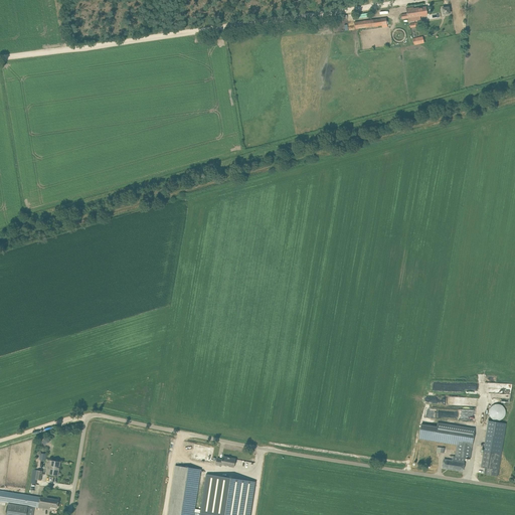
[(413,7),(406,8),(408,22),(420,20),(420,16),(426,15),(425,7),(413,9),(413,7)]
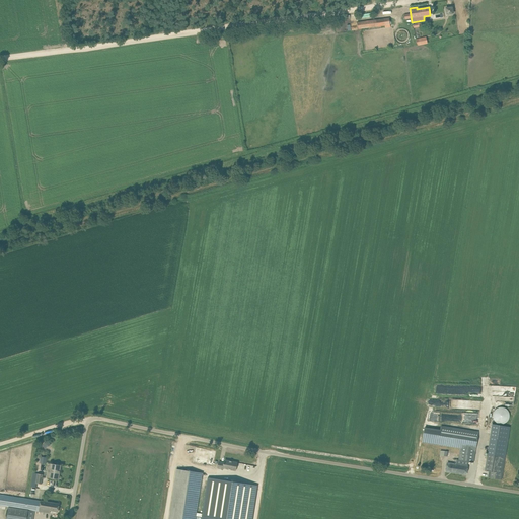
[(389,18),(376,20),(377,27),(390,25),(389,18)]
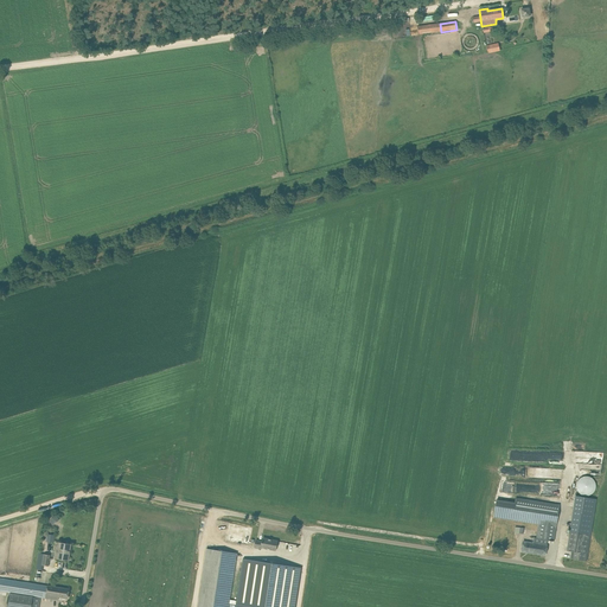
[(432,33),(430,24),(417,26),(419,33),(419,34),(432,33)]
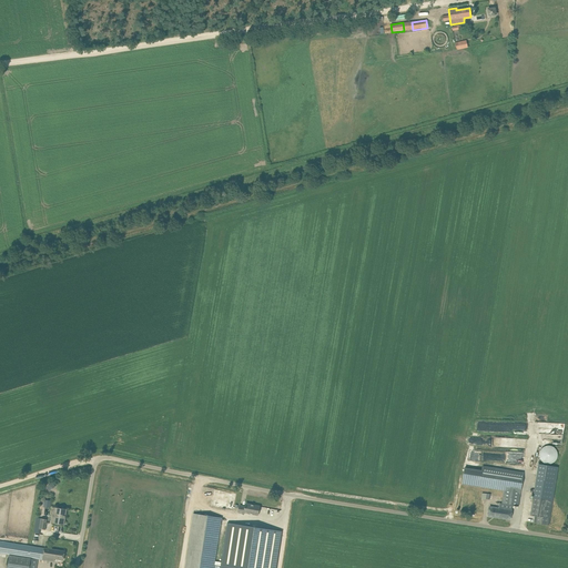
[(535,423),(535,434),(563,434),(563,423),(535,423)]
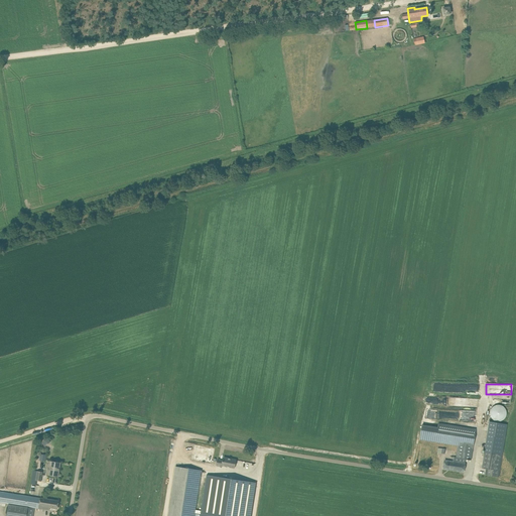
[(490,415),(491,417),(493,419),(495,421),(498,421),(500,421),(503,420),(505,418),(506,416),(506,415),(506,412),(506,410),(505,408),(504,407),(501,405),(499,405),(496,405),(493,406),(491,408),(490,411),(490,413),(490,415)]
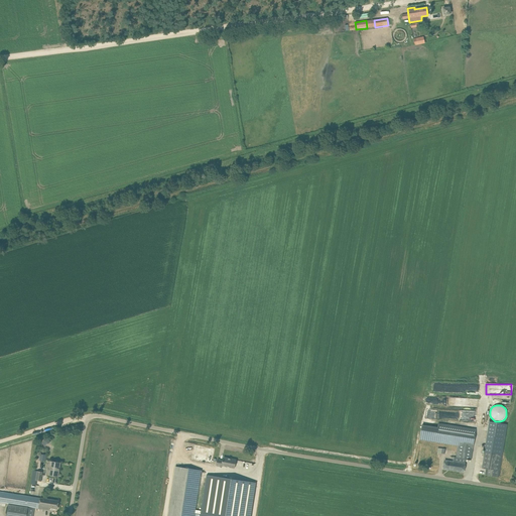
[(507,424),(489,421),(482,468),(486,469),(485,475),(498,478),(507,424)]
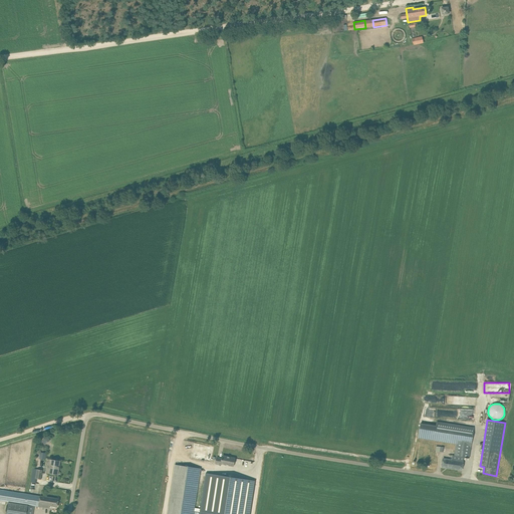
[(454,452),(453,455),(452,455),(452,459),(443,458),(442,467),(462,470),(464,457),(469,458),(470,453),(473,427),(437,421),(434,441),(456,445),(455,452),(454,452)]
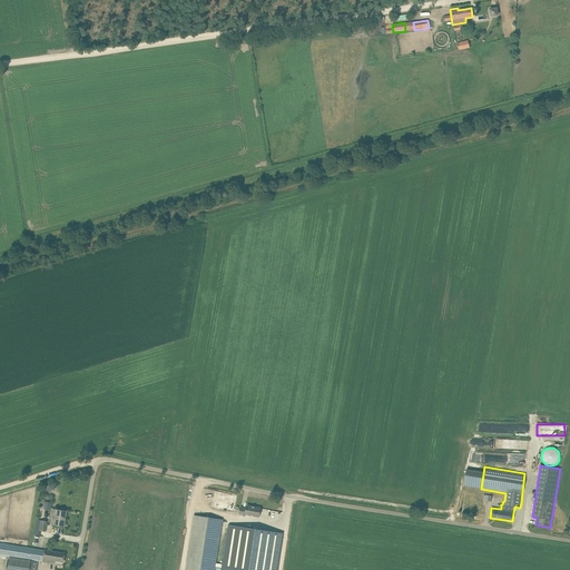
[(212,508),(234,512),(237,495),(215,491),(212,508)]
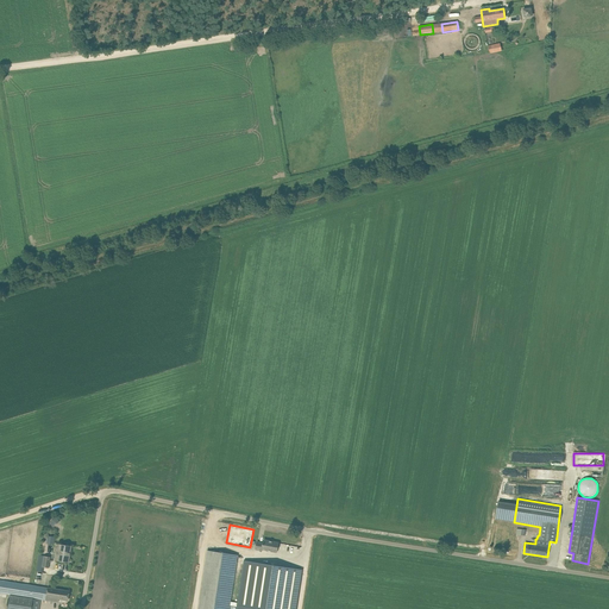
[(264,540),(263,542),(257,541),(256,550),(263,552),(263,551),(276,553),(278,542),(264,540)]
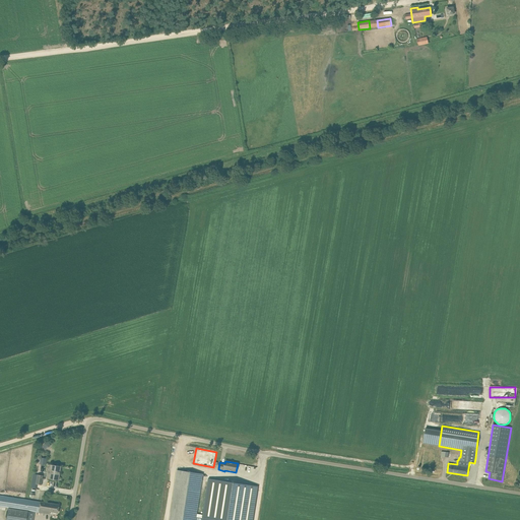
[(61,466),(51,465),(50,473),(49,473),(48,478),(58,479),(61,466)]
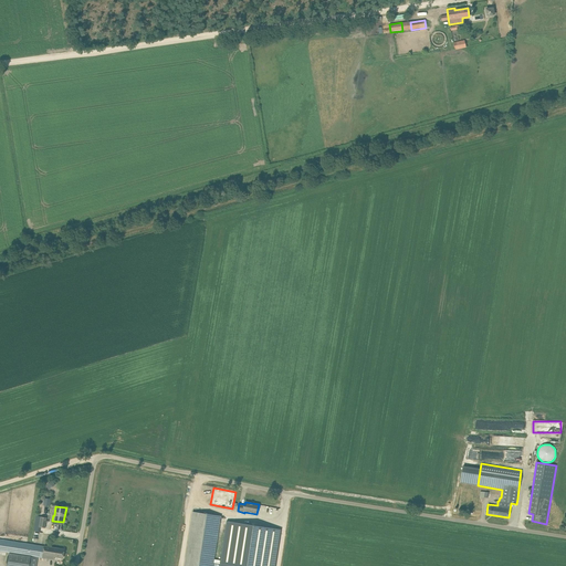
[(194,512),(184,565),(212,565),(219,524),(227,525),(227,522),(228,516),(223,515),(194,512)]
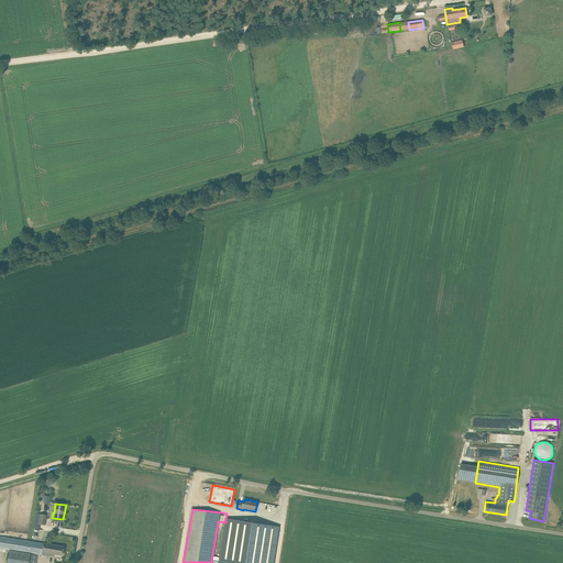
[(41,523),(45,525),(46,516),(36,514),(33,528),(40,529),(41,523)]
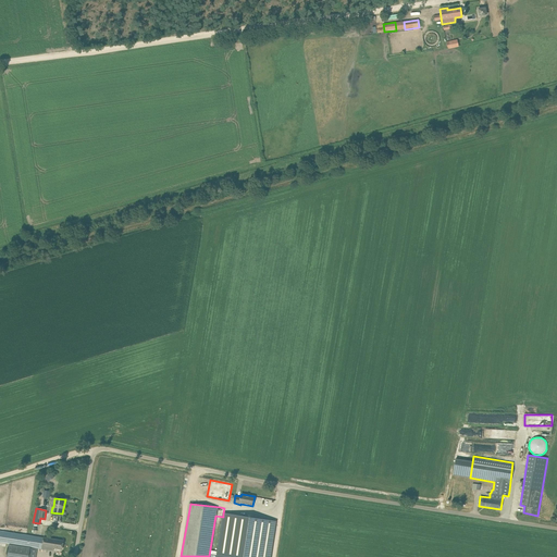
[(270,556),(276,521),(223,514),(223,517),(215,556),(270,556)]
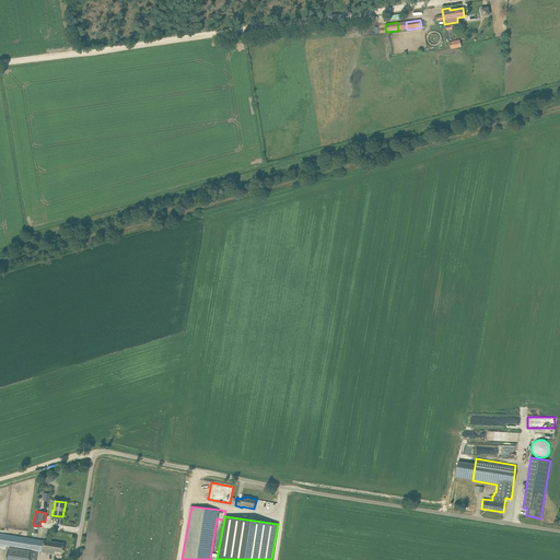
[(0,533),(0,546),(9,547),(7,559),(28,559),(31,550),(37,551),(48,552),(54,553),(54,551),(62,552),(63,544),(58,543),(0,533)]
